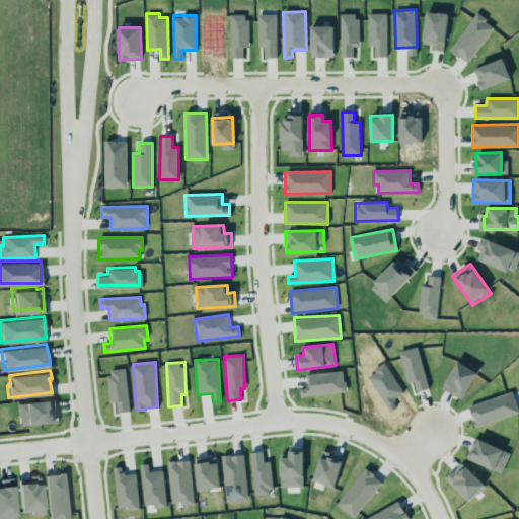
[(300,397),(346,392),(344,370),(306,374),(307,387),(300,388),(300,397)]
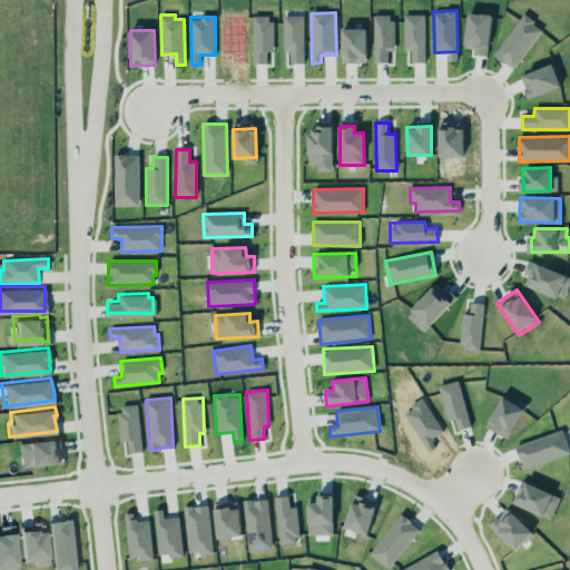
[(20,443),(21,467),(62,465),(61,441),(20,443)]
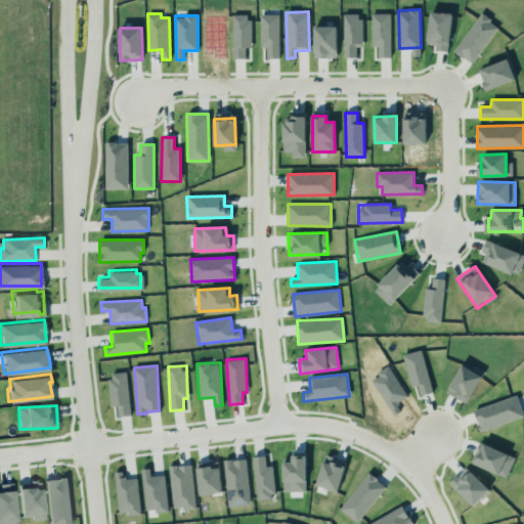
[(515,457),(481,442),(472,463),(507,478),(515,457)]
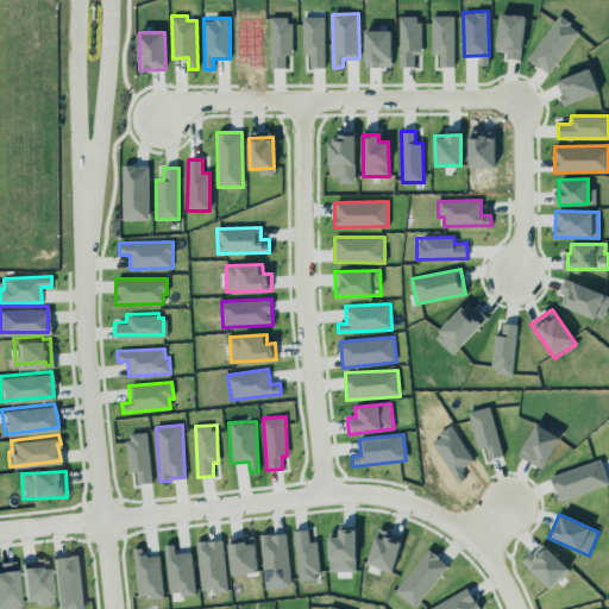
[(294,531),(308,528),(309,541),(316,541),(320,572),(315,573),(315,578),(299,581),(294,531)]
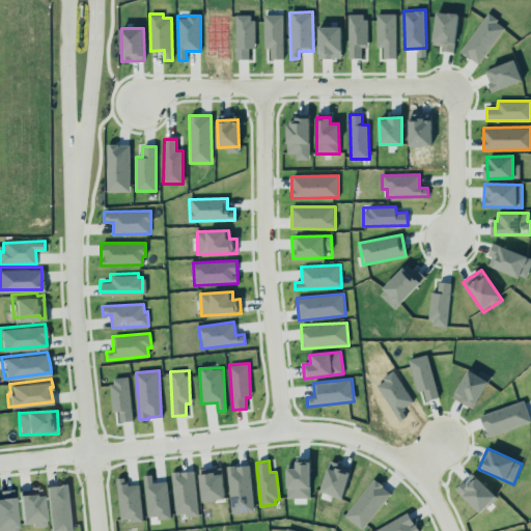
[(286,468),(296,468),(296,460),(306,460),(306,462),(309,462),(309,498),(287,498),(286,468)]
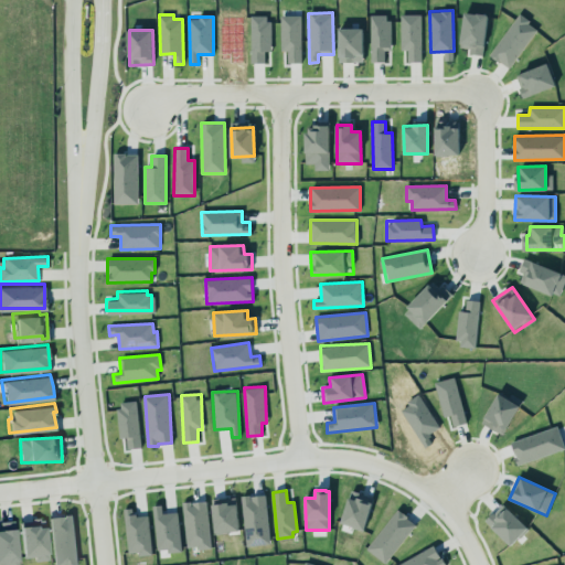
[(351,490),(374,497),(363,530),(341,523),(351,490)]
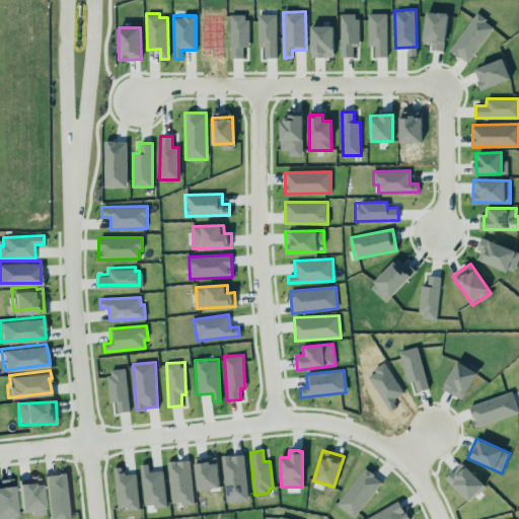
[(221,455),(229,454),(230,459),(231,459),(231,455),(242,454),(248,499),(227,502),(221,455)]
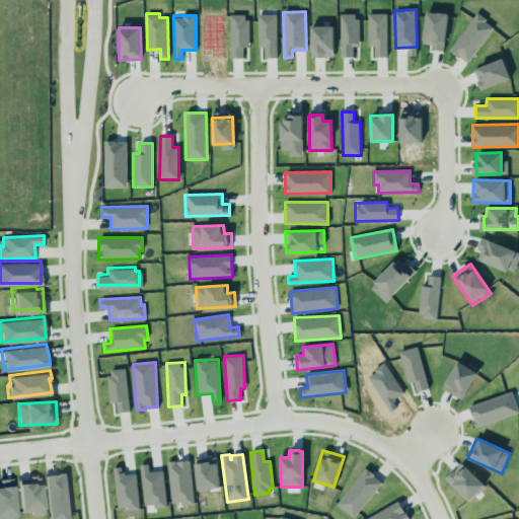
[(195,458),(216,456),(219,487),(198,489),(195,458)]
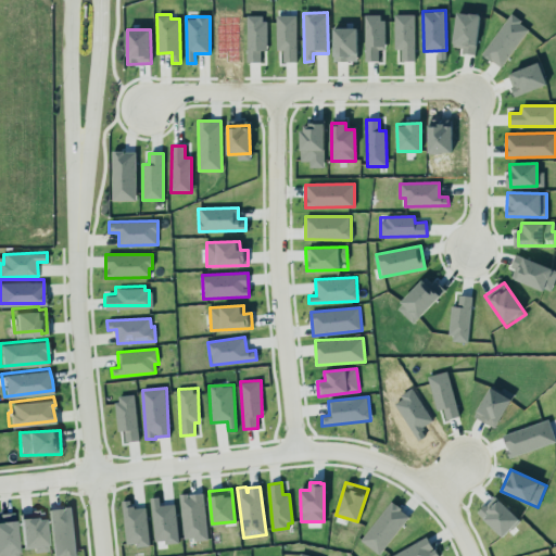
[(179,494),(188,493),(188,497),(190,497),(189,494),(203,492),(209,540),(194,541),(193,536),(185,538),(179,494)]
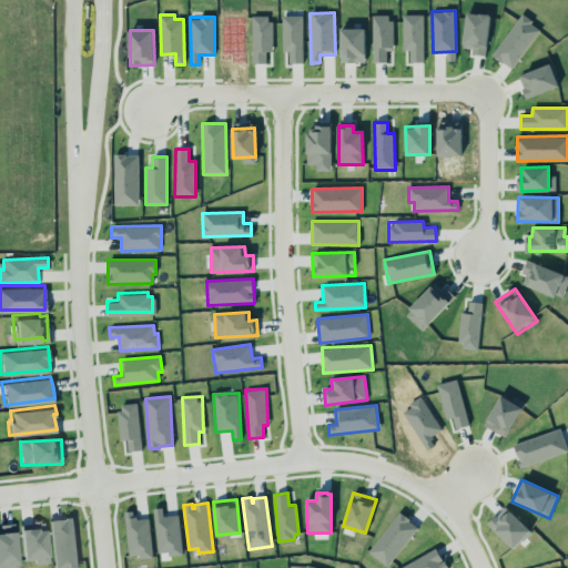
[(153,508),(162,507),(162,517),(179,515),(182,554),(169,556),(169,551),(159,553),(153,508)]
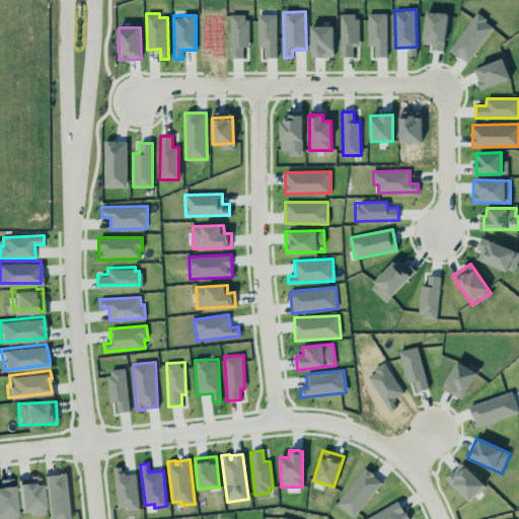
[(470,501),(485,486),(461,463),(446,479),(470,501)]
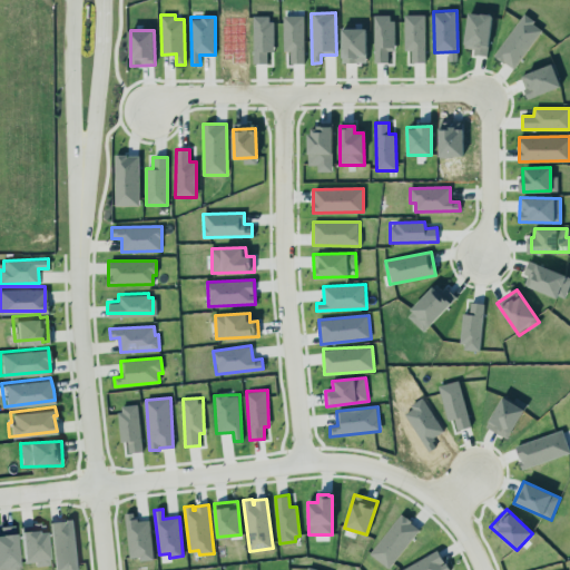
[(369,552),(401,512),(412,521),(410,522),(419,529),(389,568),(369,552)]
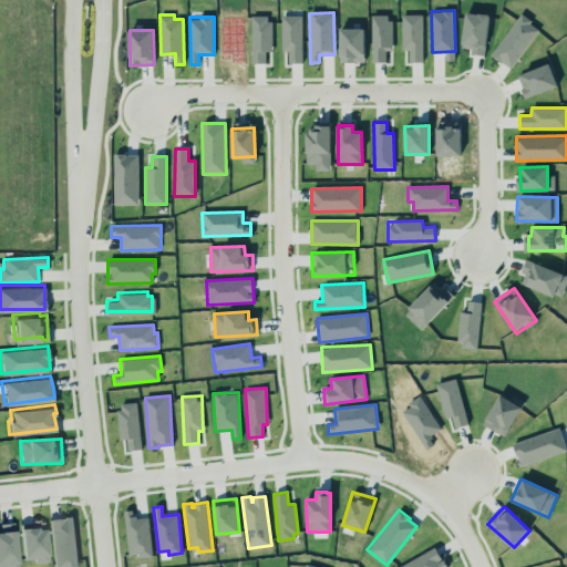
[(151,554),(147,517),(133,518),(132,511),(125,511),(130,556),(151,554)]
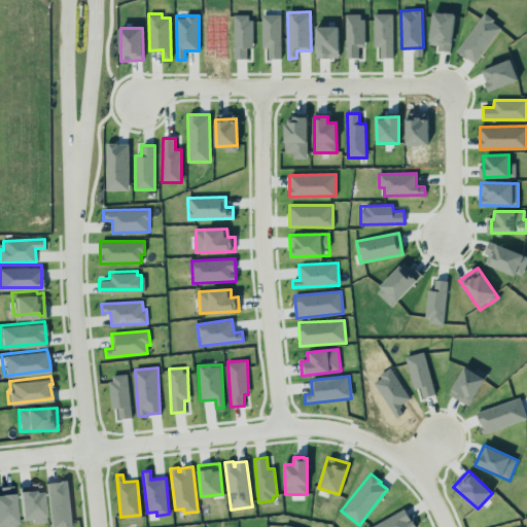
[(20,515),(43,512),(38,484),(35,485),(35,480),(30,481),(29,477),(14,480),(20,515)]
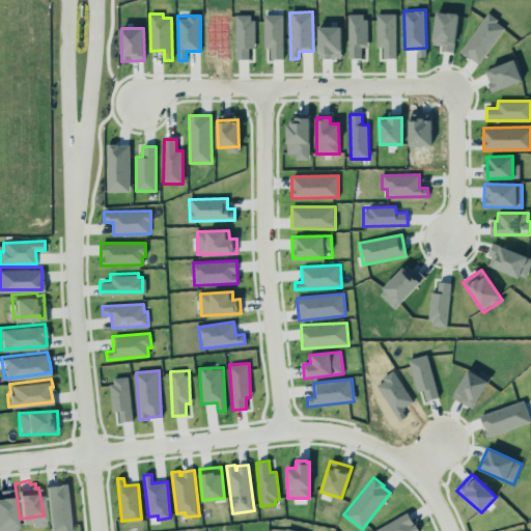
[(71,529),(65,480),(44,482),(49,528),(60,527),(60,530),(71,529)]
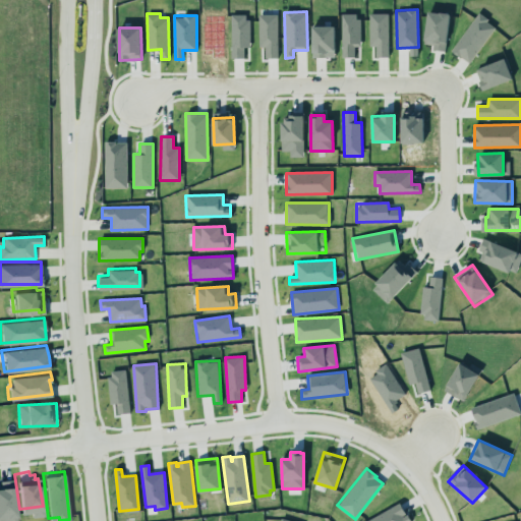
[(0,481),(0,488),(0,490),(0,489),(0,520),(15,520),(14,481),(0,481)]
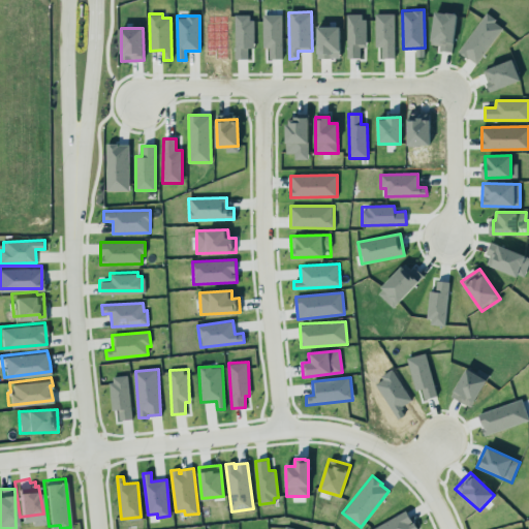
[(372,528),(405,510),(411,522),(408,523),(409,524),(413,522),(417,528),(415,528),(372,528)]
